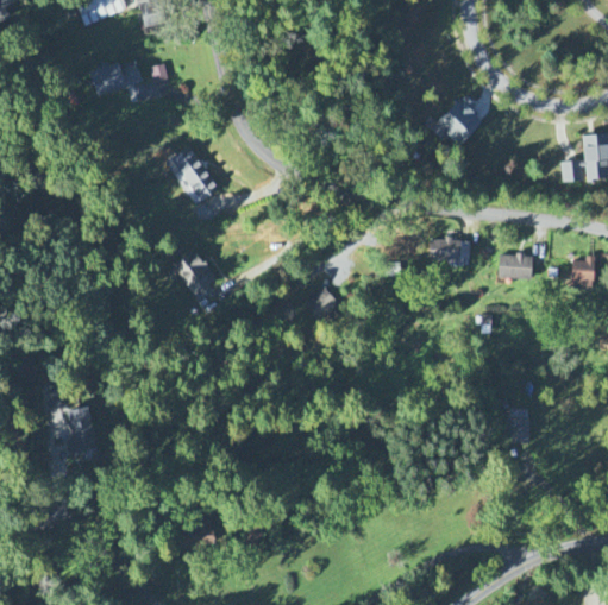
[(126,12),(123,0),(85,0),(77,2),(83,24),(126,12)]
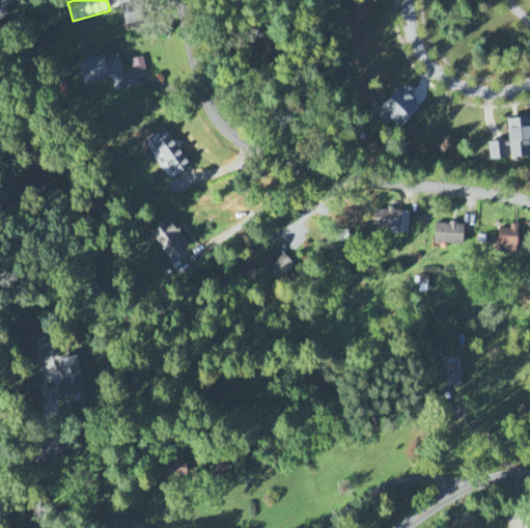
[(123,70),(117,50),(78,63),(84,82),(123,70)]
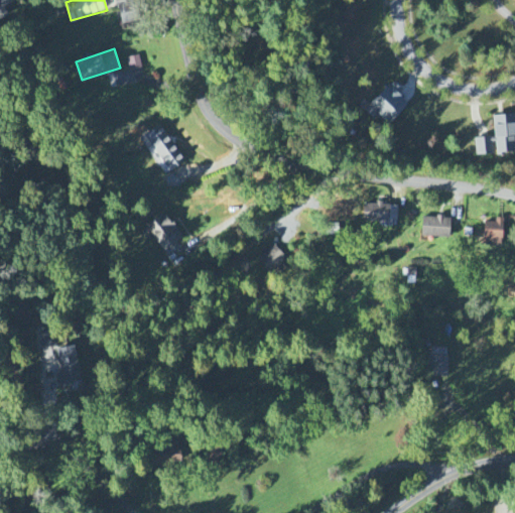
[(143,67),(139,53),(128,56),(131,70),(143,67)]
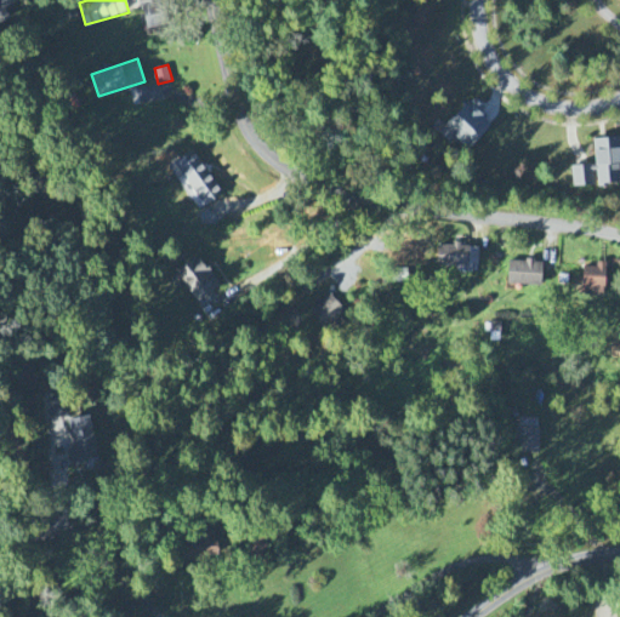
[(494,121),(471,97),(437,130),(450,143),(456,137),(466,148),(494,121)]
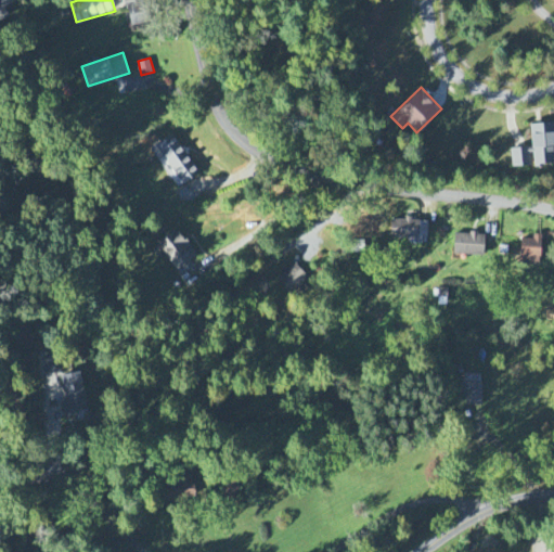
[(530,123),(530,146),(511,146),(512,166),(532,165),(532,164),(553,163),(553,146),(553,122),(530,123)]
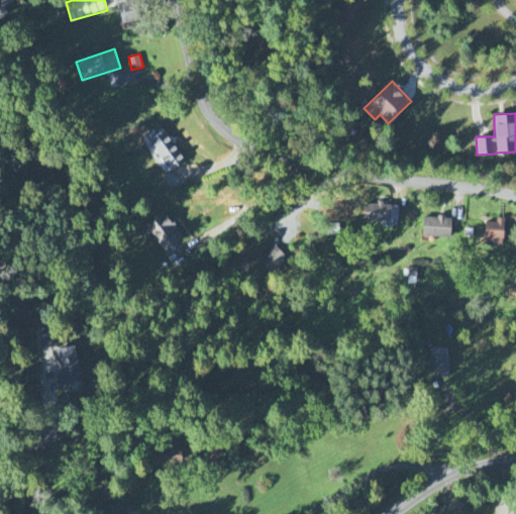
[(185,160),(161,123),(143,135),(169,172),(185,160)]
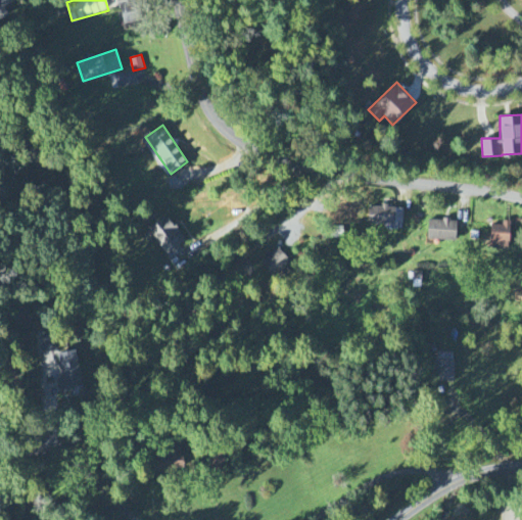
[(404,204),(371,205),(371,226),(404,226),(404,204)]
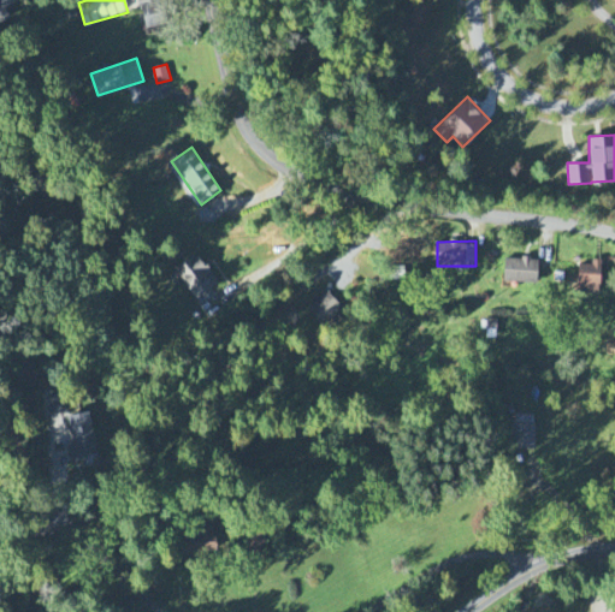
[(193,299),(218,284),(197,253),(173,268),(193,299)]
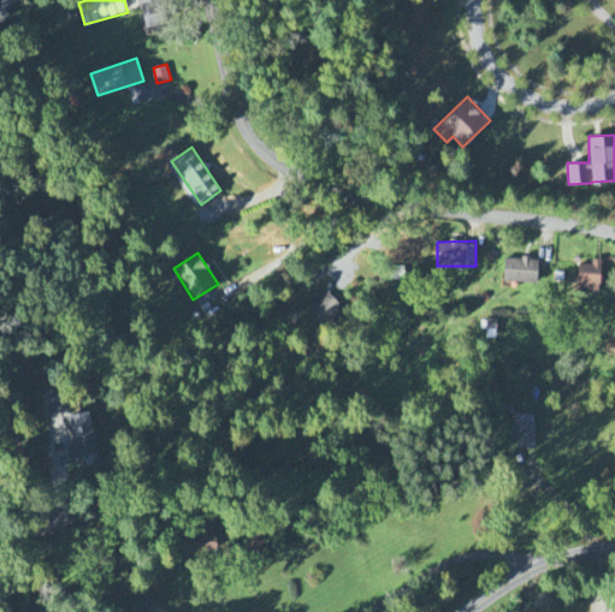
[(503,280),(537,281),(538,259),(504,257),(503,280)]
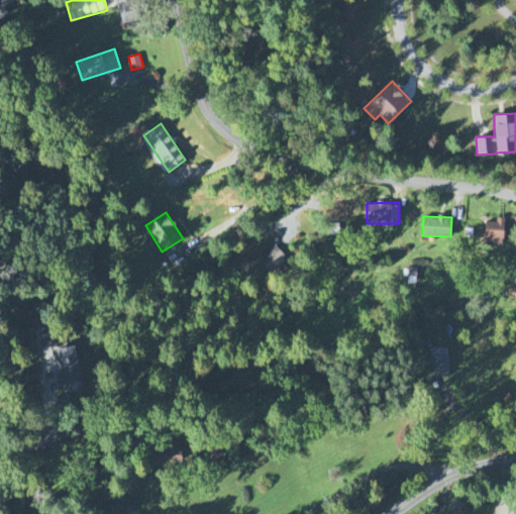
[(485,245),(503,244),(503,217),(496,217),(497,222),(484,222),(485,245)]
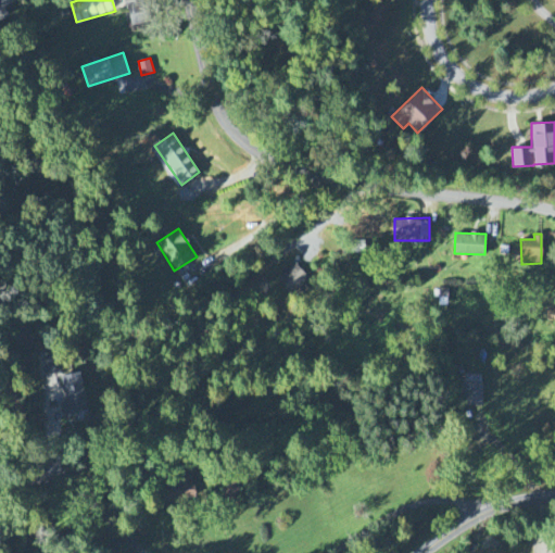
[(292,296),(311,278),(295,262),(277,279),(292,296)]
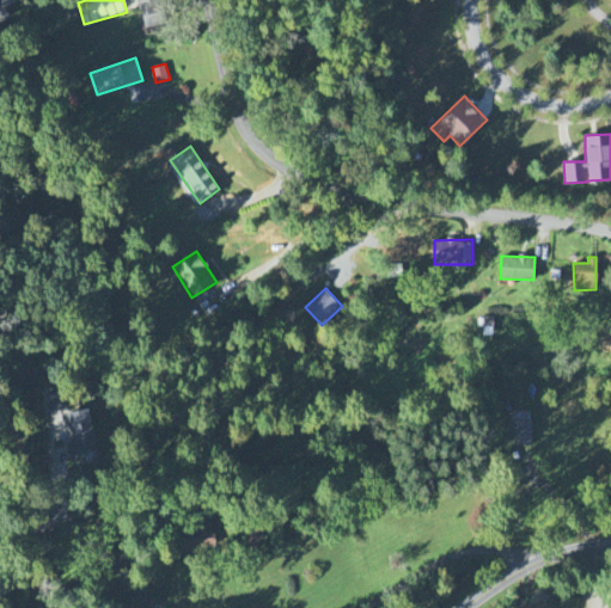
[(97,450),(89,409),(67,412),(74,442),(67,443),(71,455),(97,450)]
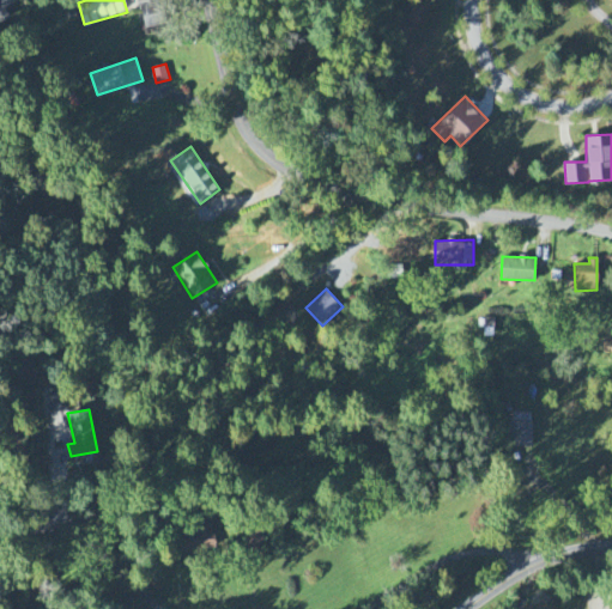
[(532,445),(533,412),(511,412),(511,445),(532,445)]
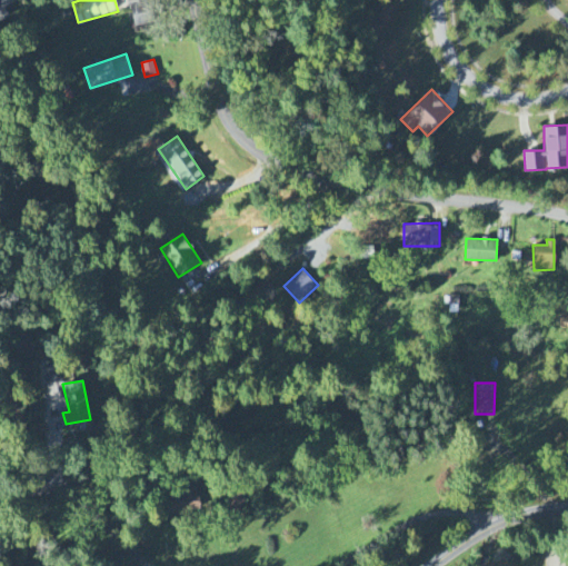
[(166,488),(167,509),(198,508),(197,487),(166,488)]
